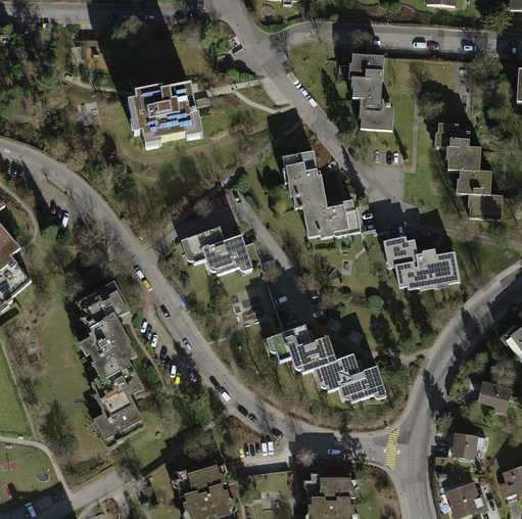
[(511,0),(510,8),(521,8),(521,0),(511,0)]
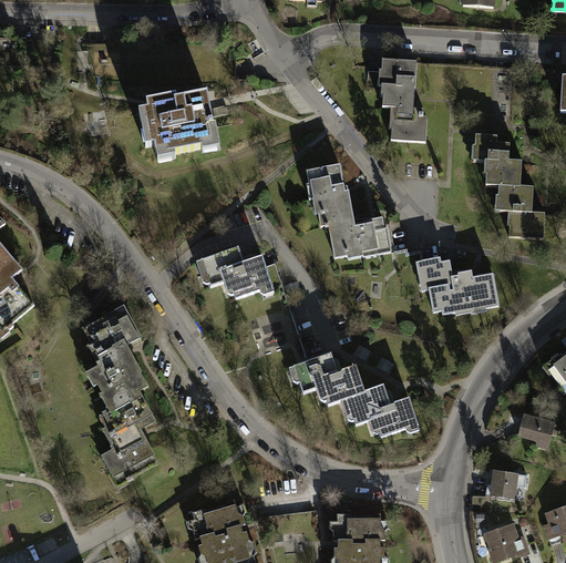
[(417,60),(381,58),(381,69),(383,69),(382,83),(386,83),(386,93),(382,93),(382,104),(394,105),(393,126),(391,126),(390,137),(424,139),(426,114),(423,113),(423,105),(413,105),(417,60)]
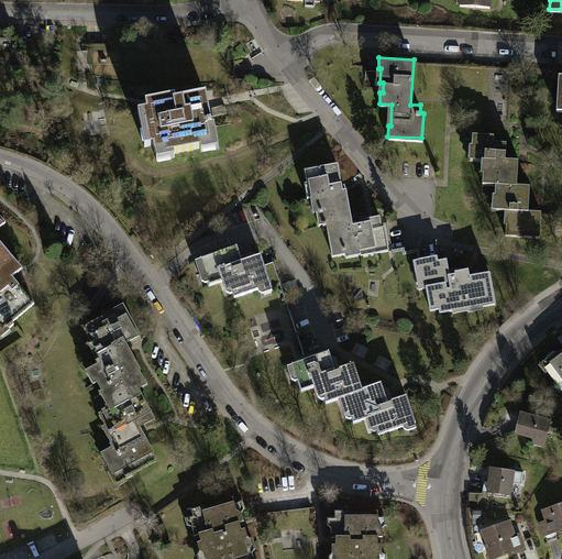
[(174,94),(144,99),(147,116),(143,117),(145,133),(151,132),(154,149),(164,146),(164,151),(200,144),(199,140),(210,138),(208,123),(211,122),(205,91),(180,96),(180,97),(175,98),(174,94)]
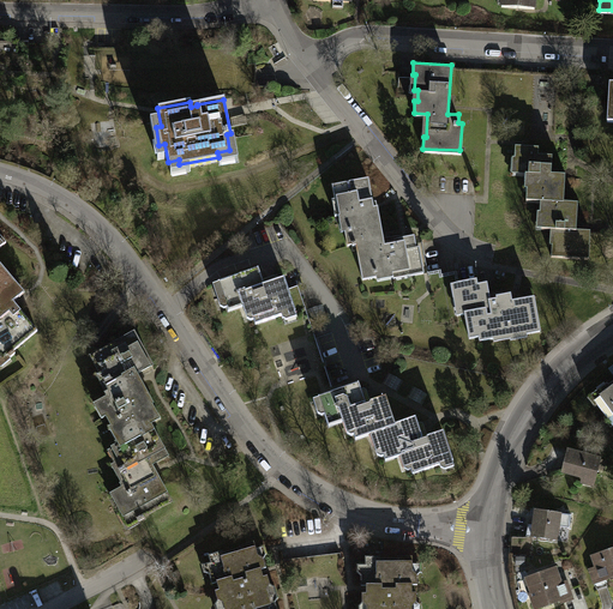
[(526,198),(540,199),(563,199),(565,173),(551,173),(551,168),(552,152),(538,152),(538,145),(515,144),(514,156),(517,156),(516,172),(530,173),(529,187),(526,186),(526,198)]
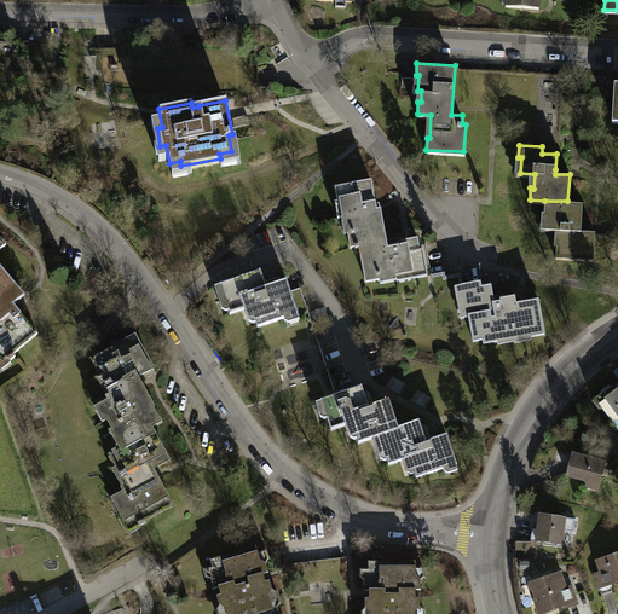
[(350,243),(354,242),(386,236),(380,206),(377,206),(376,207),(370,177),(334,183),(336,197),(334,197),(336,214),(341,213),(344,230),(347,230),(350,243)]
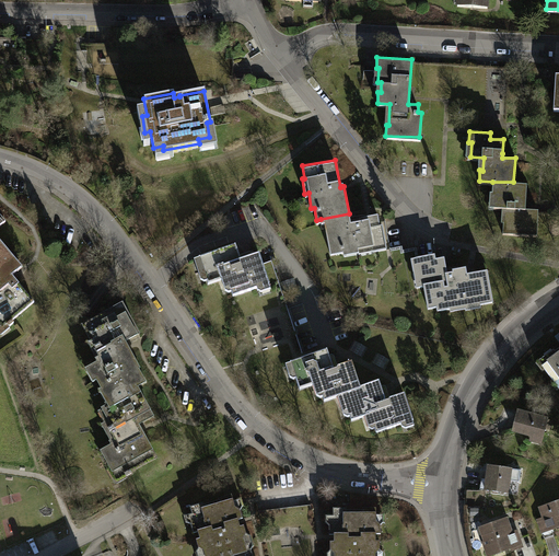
[(526,183),(513,182),(492,182),(491,192),(495,192),(493,206),(507,207),(505,220),(502,220),(502,231),(536,233),(537,208),(525,207),(525,204),(526,183)]
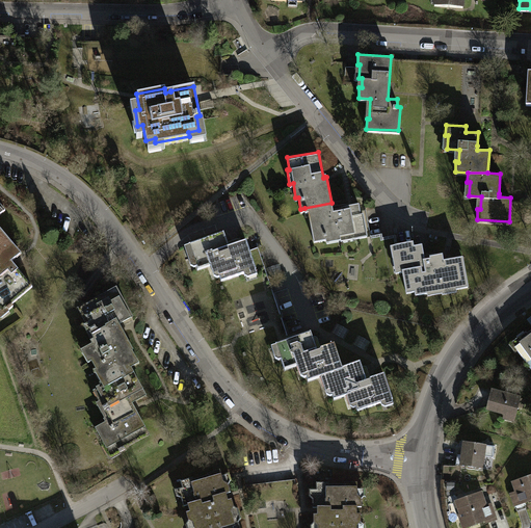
[(333,209),(332,203),(304,208),(304,210),(308,209),(313,239),(325,236),(325,239),(340,237),(340,238),(366,233),(362,211),(360,212),(357,202),(341,205),(342,208),(339,208),(333,209)]
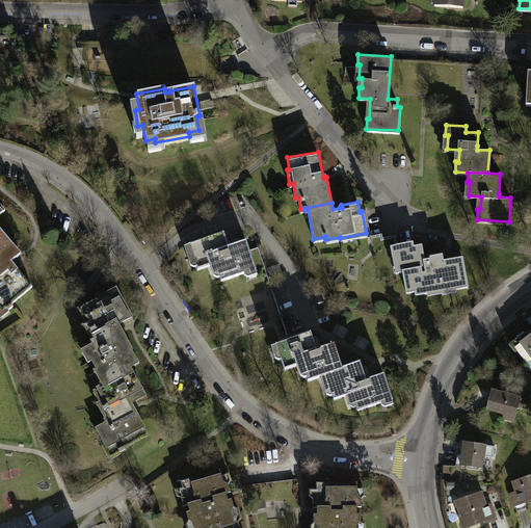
[(0,265),(10,258),(15,254),(9,247),(12,246),(8,241),(10,239),(0,226),(0,265)]
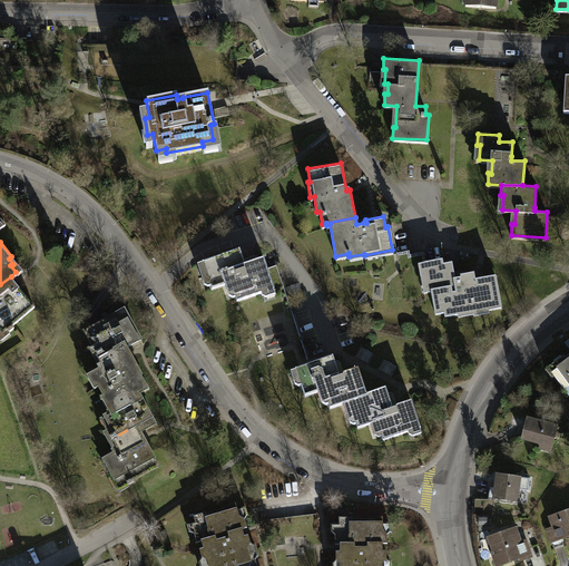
[(239,245),(202,257),(211,285),(229,279),(236,298),(273,285),(263,254),(252,259),(244,261),(239,245)]
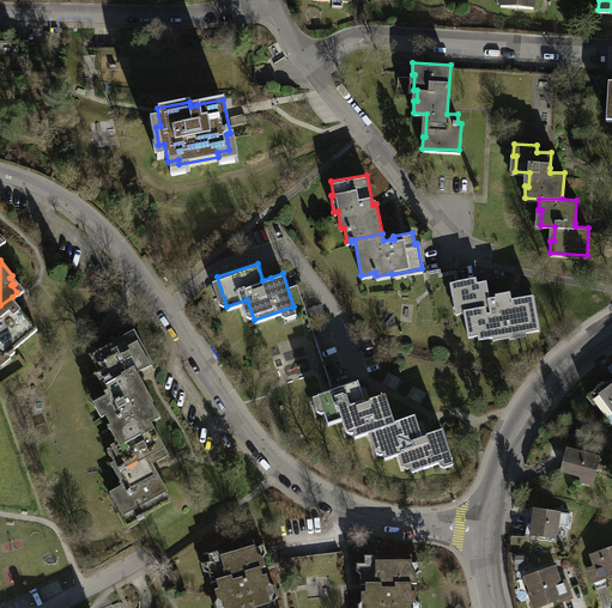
[(474,275),(449,280),(455,311),(464,310),(467,334),(477,332),(478,336),(491,334),(492,336),(509,334),(509,335),(526,333),(525,329),(538,327),(532,293),(510,297),(509,290),(502,291),(495,292),(496,295),(489,296),(485,279),(476,281),(474,275)]
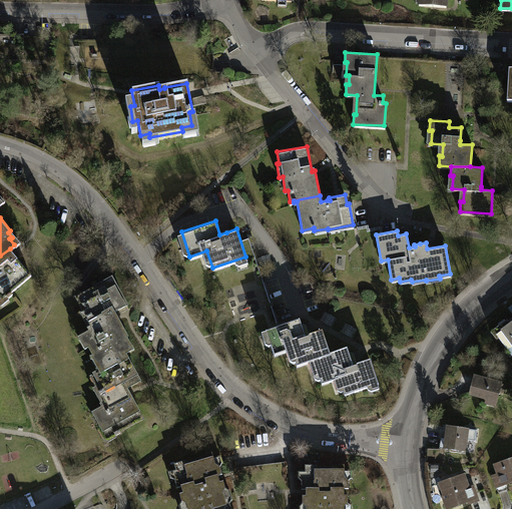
[(30,273),(10,248),(0,256),(0,298),(5,293),(7,296),(12,292),(10,290),(30,273)]
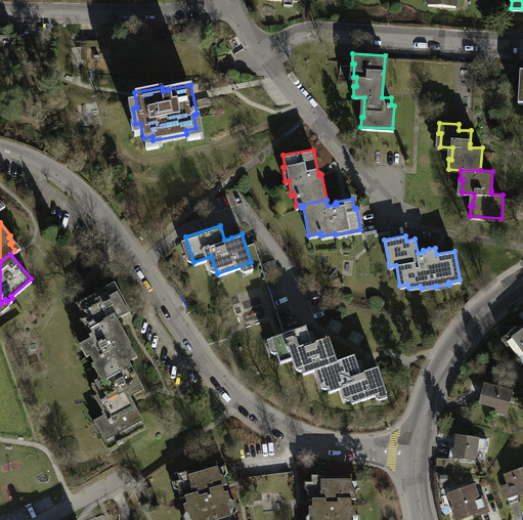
[(90,322),(94,330),(116,318),(115,316),(129,308),(114,280),(85,296),(87,299),(82,302),(91,318),(87,320),(89,323),(90,322)]
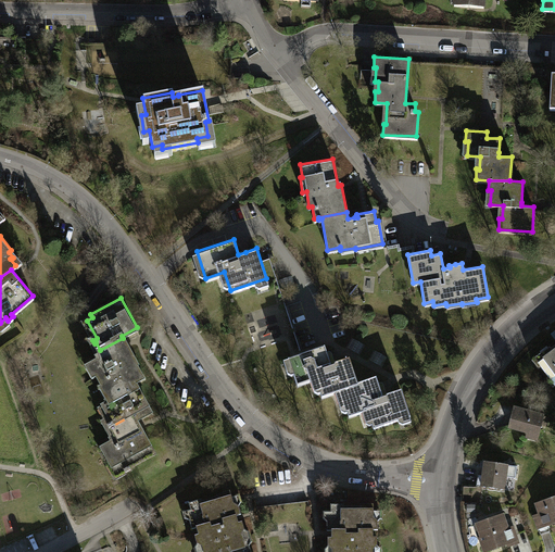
[(364,341),(351,334),(345,342),(358,350),(364,341)]
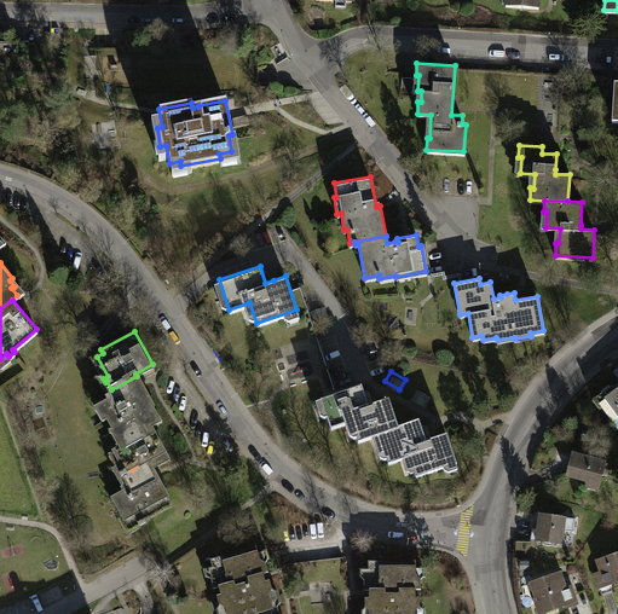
[(119,429),(122,436),(150,423),(154,421),(149,412),(152,411),(149,405),(152,403),(137,376),(111,389),(107,393),(108,397),(99,401),(115,430),(119,429)]
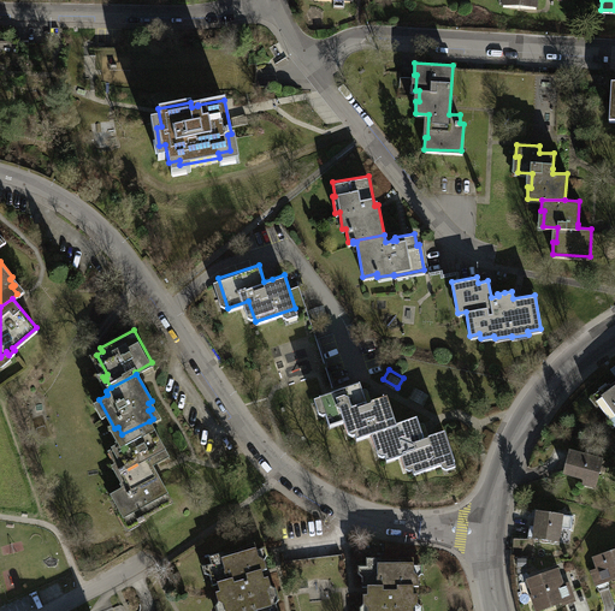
[(356,437),(377,431),(396,422),(386,395),(371,401),(370,403),(366,404),(365,398),(359,381),(319,395),(329,425),(349,417),(356,437)]
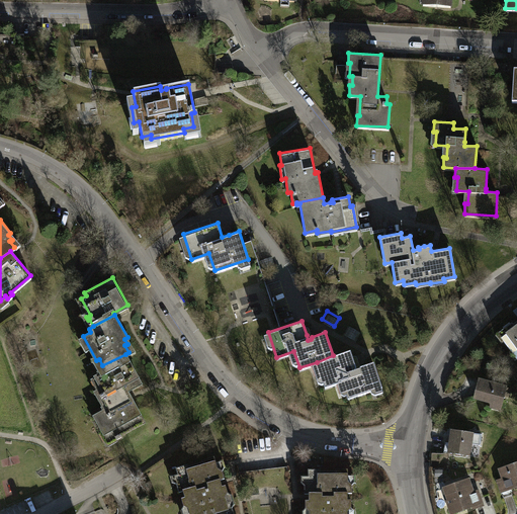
[(360,329),(347,322),(342,331),(355,338),(360,329)]
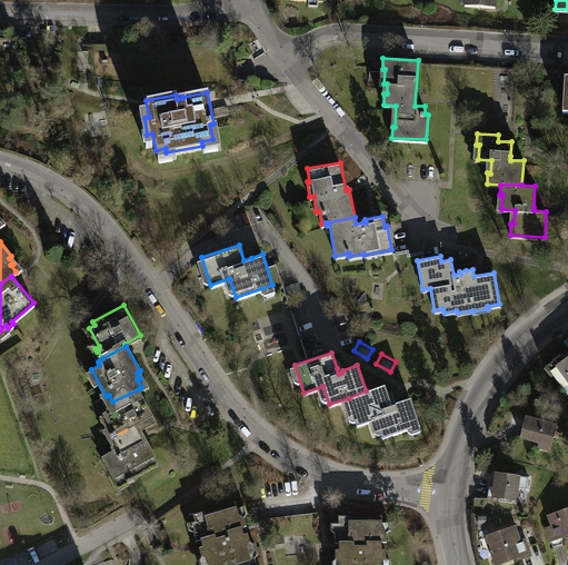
[(567,358),(554,368),(567,387),(567,358)]
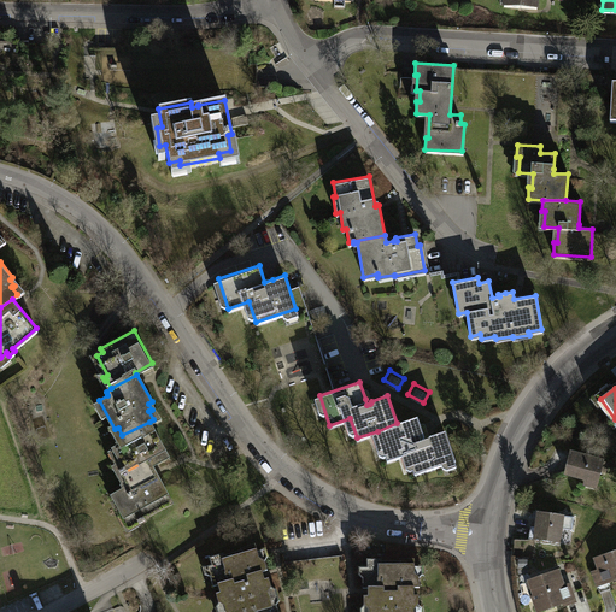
[(417,416),(397,423),(377,431),(387,459),(408,452),(414,472),(455,458),(445,429),(429,435),(428,437),(424,439),(423,435),(417,416)]
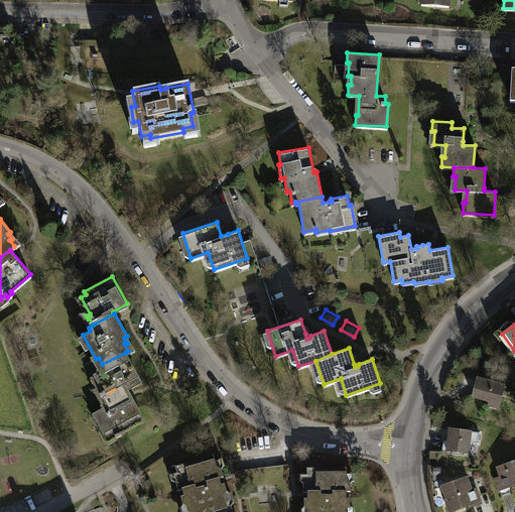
[(102,393),(106,400),(127,389),(126,387),(140,379),(125,353),(102,364),(97,367),(98,370),(94,373),(103,389),(99,391),(101,394),(102,393)]
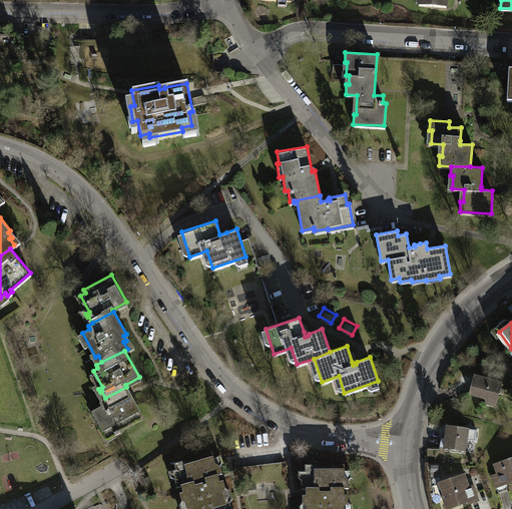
[(502,380),(475,374),(470,394),(497,400),(502,380)]
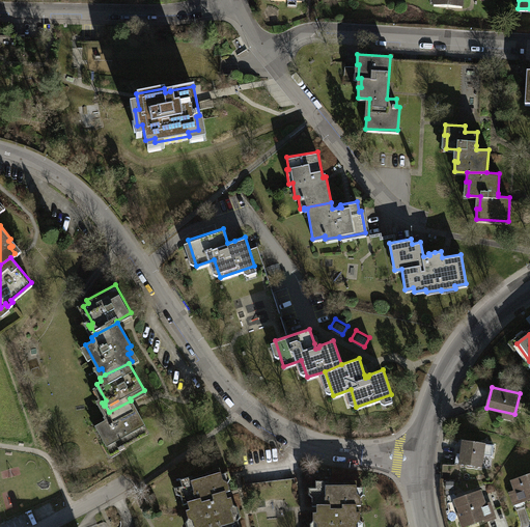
[(146,430),(131,400),(109,412),(104,415),(106,418),(98,422),(106,437),(105,438),(111,448),(117,444),(119,447),(124,445),(122,442),(146,430)]
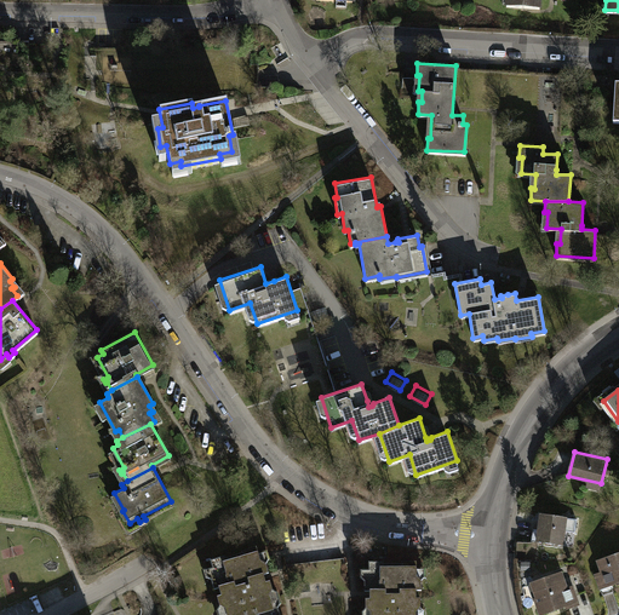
[(568,517),(540,513),(537,541),(565,545),(568,517)]
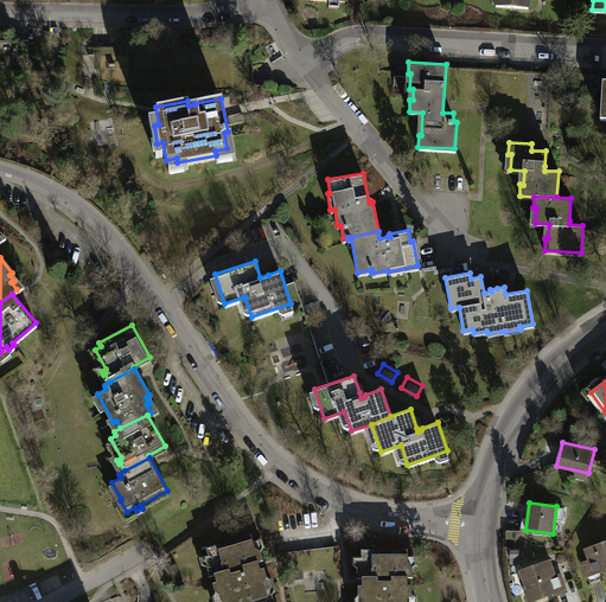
[(218,590),(221,596),(266,583),(263,578),(266,574),(263,564),(260,565),(257,558),(262,557),(259,548),(254,545),(250,531),(236,535),(236,537),(219,542),(219,540),(205,544),(209,558),(206,564),(209,572),(214,571),(216,580),(211,580),(215,589),(218,590)]
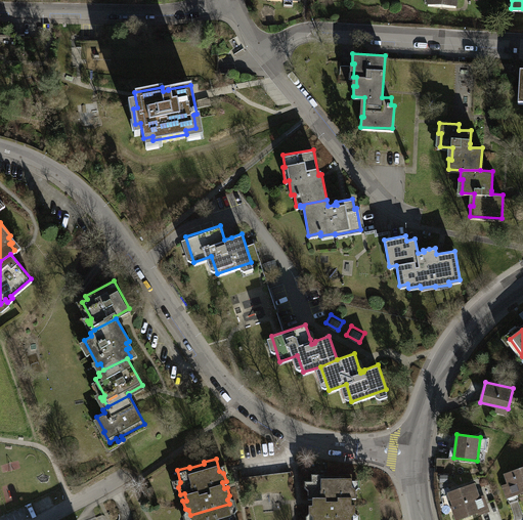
[(522,466),(507,471),(513,493),(522,489),(522,466)]
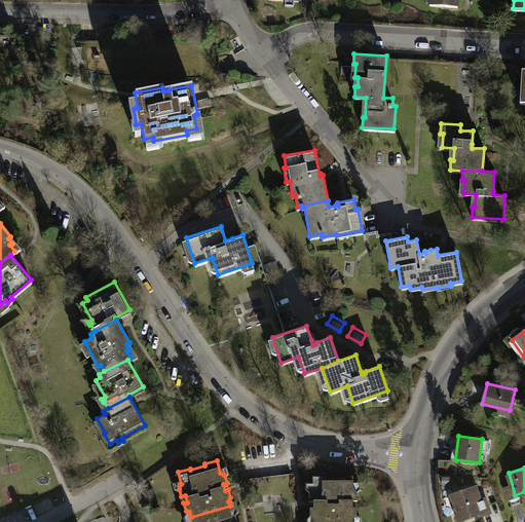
[(312,516),(312,520),(352,520),(352,515),(355,512),(355,505),(352,505),(352,497),(357,497),(357,489),(352,485),(352,473),(340,473),(340,475),(325,475),(325,474),(312,474),(312,486),(308,489),(308,498),(312,497),(312,505),(309,505),(309,513),(312,516)]
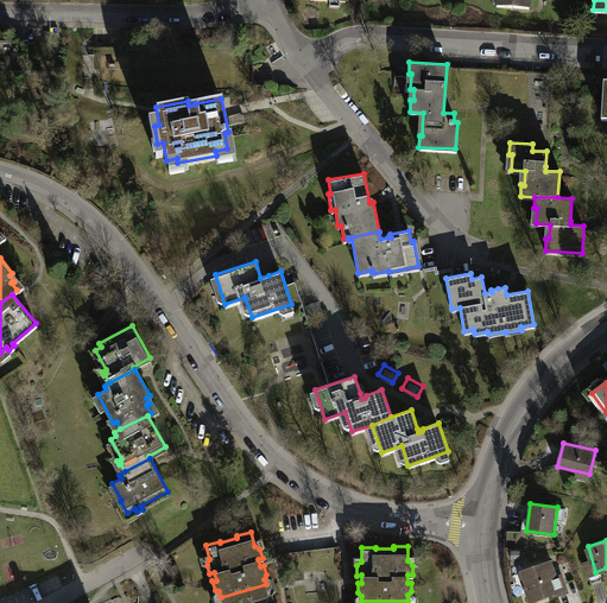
[(552,558),(519,569),(529,598),(562,588),(552,558)]
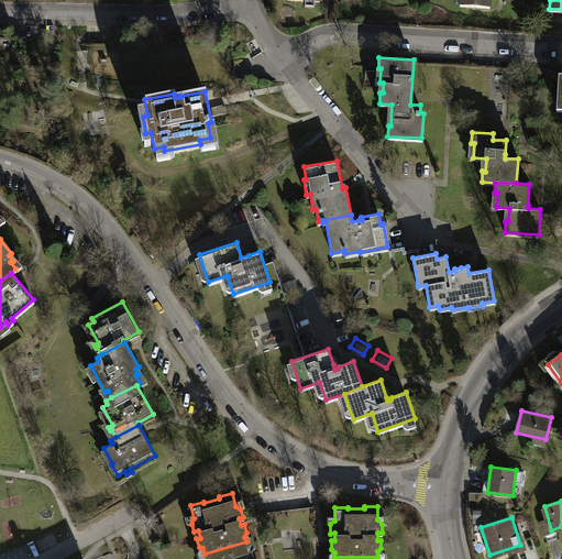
[(248,546),(246,541),(205,554),(206,558),(205,558),(251,558),(251,557),(254,557),(251,548),(248,546)]
